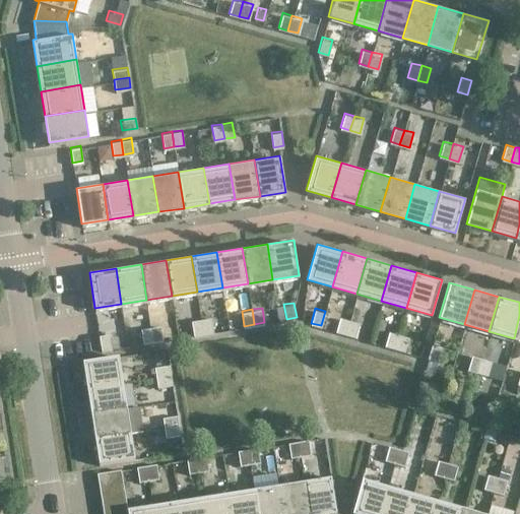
[(339,315),(335,330),(345,332),(349,318),(339,315)]
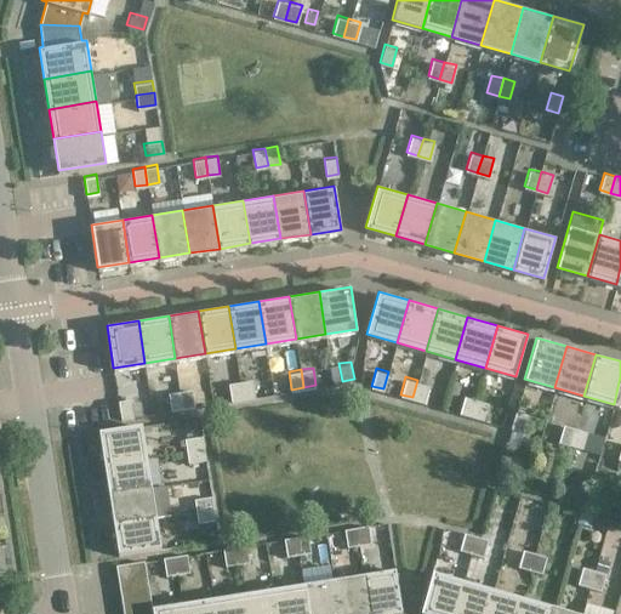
[(252,377),(240,379),(243,397),(255,394),(252,377)]
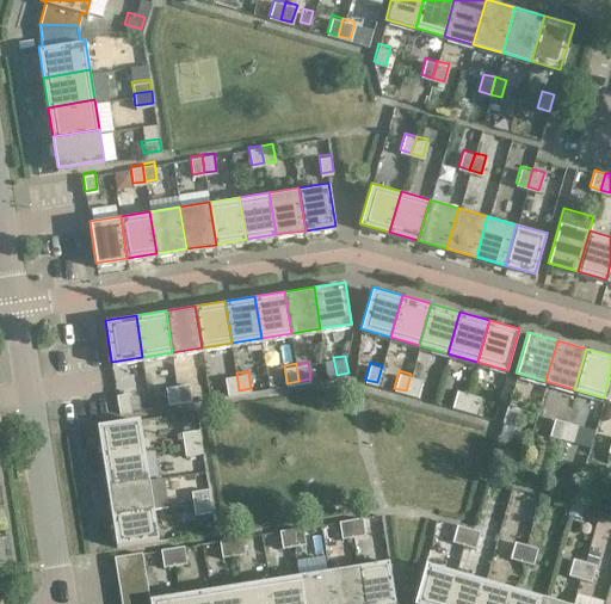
[(239,390),(236,373),(224,375),(228,392),(239,390)]
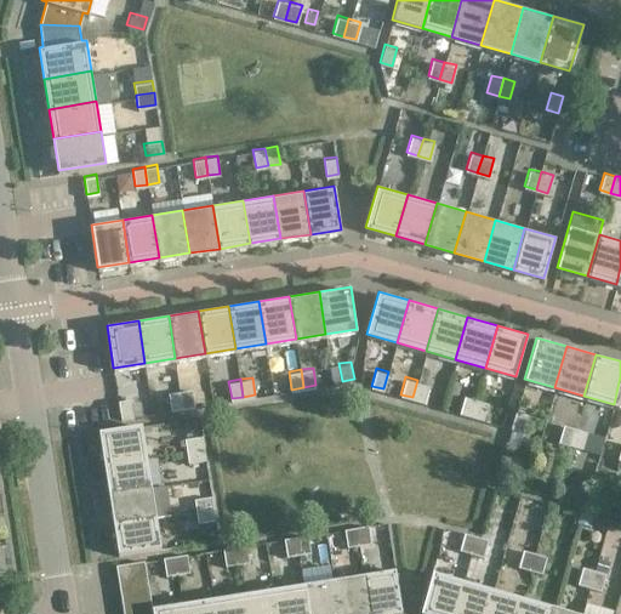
[(429,384),(417,380),(412,397),(425,401),(429,384)]
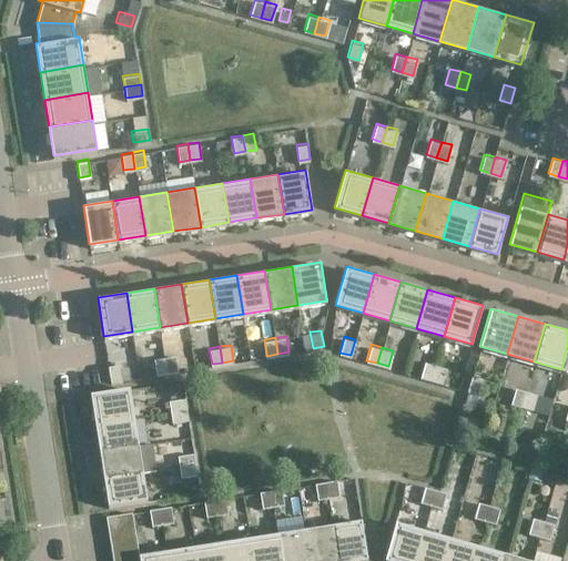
[(175,354),(164,355),(168,371),(179,369),(175,354)]
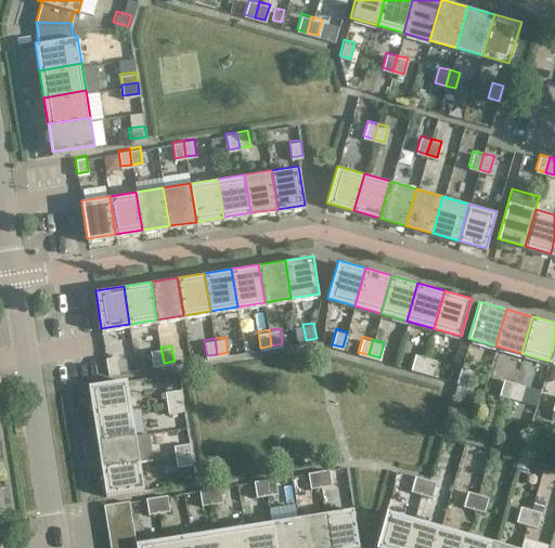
[(164,363),(160,347),(150,349),(153,364),(164,363)]
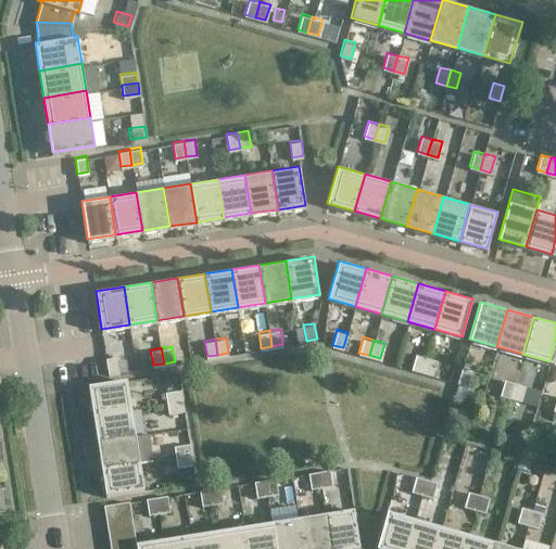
[(416,352),(412,368),(421,370),(426,355),(416,352)]
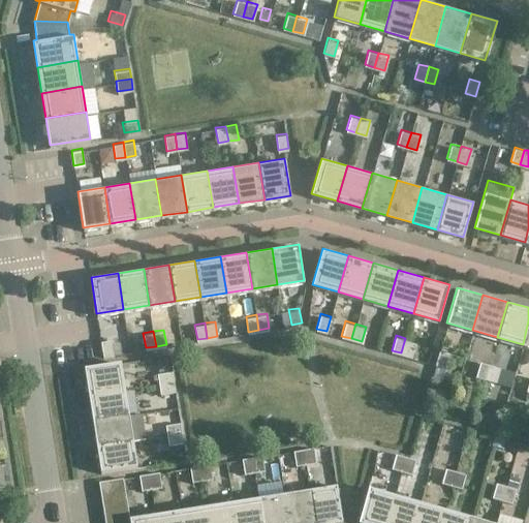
[(112,338),(100,339),(103,355),(114,352),(112,338)]
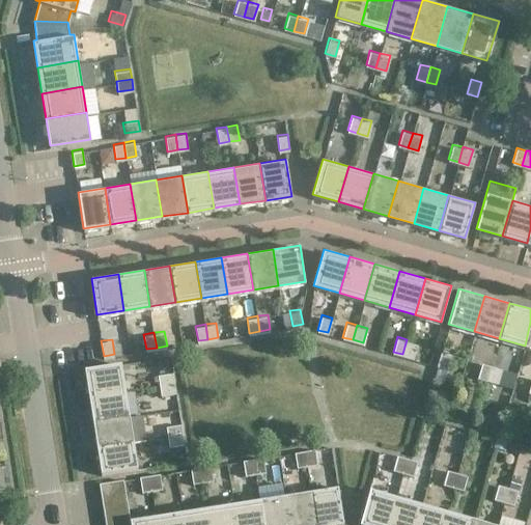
[(417,342),(407,339),(402,354),(413,357),(417,342)]
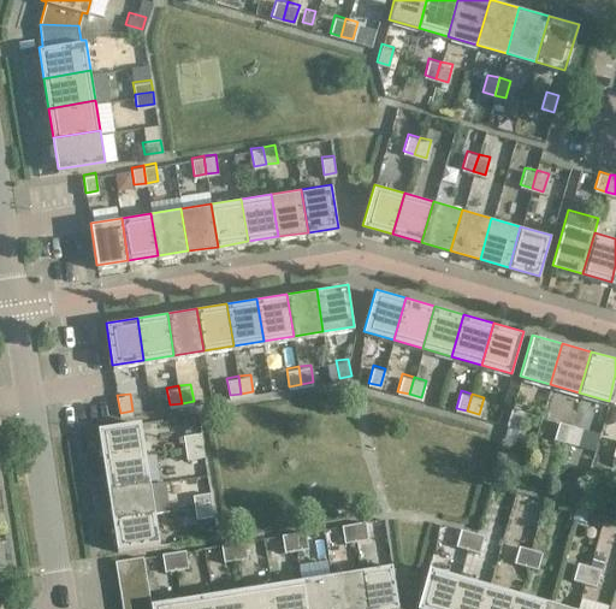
[(523,408),(511,404),(507,423),(519,425),(523,408)]
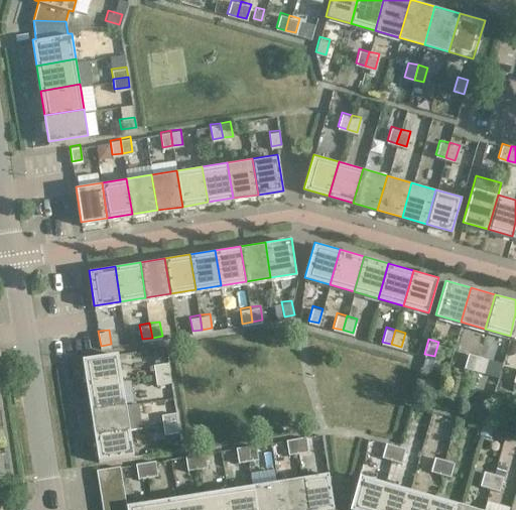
[(164,345),(153,346),(155,358),(166,356),(164,345)]
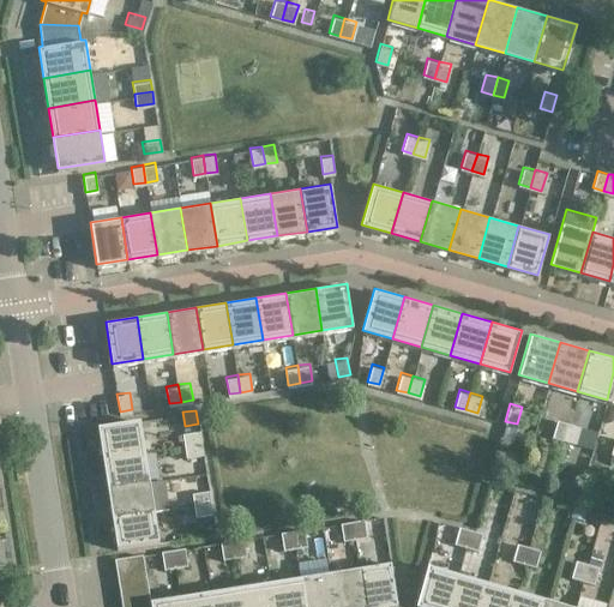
[(145,449),(140,418),(121,421),(97,425),(102,455),(145,449)]
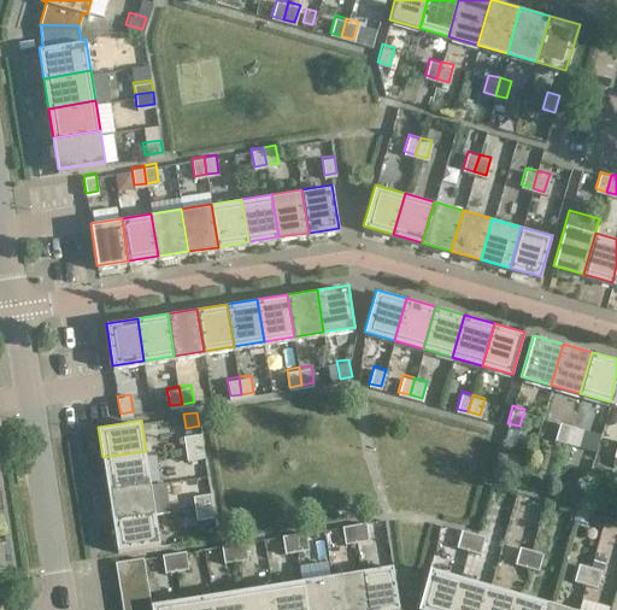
[(554,437),(566,440),(571,423),(559,420),(554,437)]
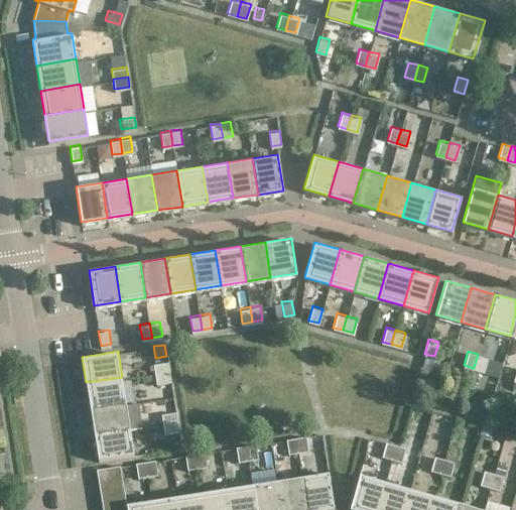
[(488,356),(478,354),(474,368),(484,371),(488,356)]
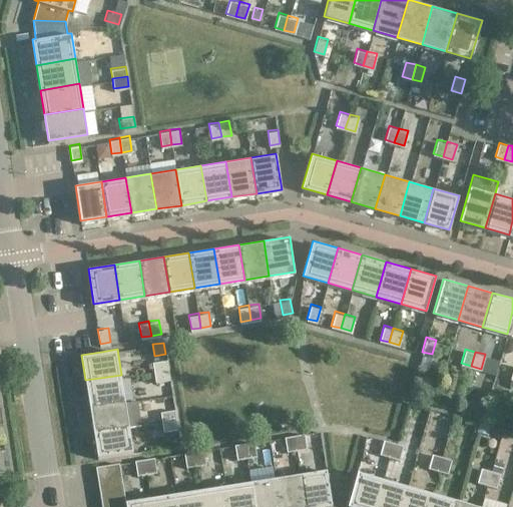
[(168,368),(166,358),(152,360),(153,370),(168,368)]
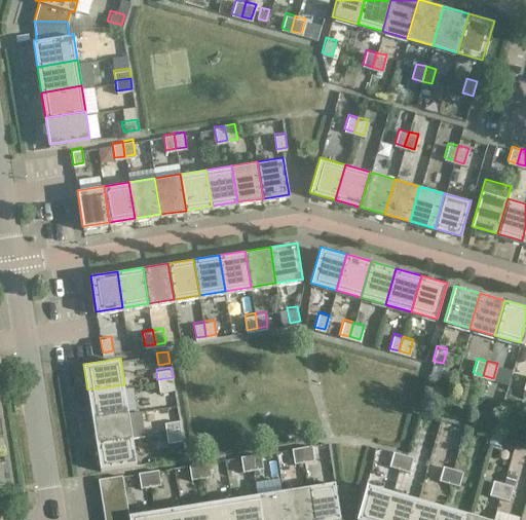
[(174,386),(173,377),(157,379),(159,390),(174,386)]
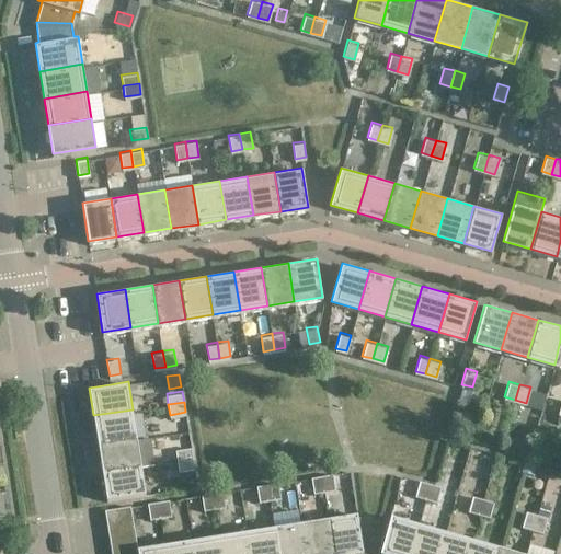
[(137,437),(133,410),(93,415),(98,442),(137,437)]
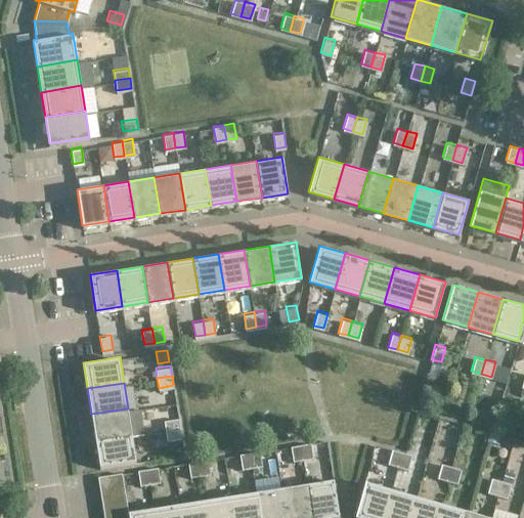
[(131,434),(128,408),(91,414),(95,439),(131,434)]
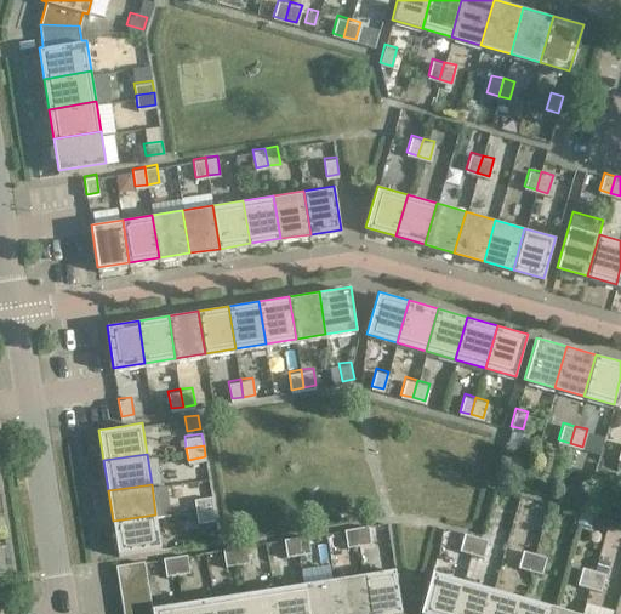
[(214,505),(211,493),(194,496),(195,509),(214,505)]
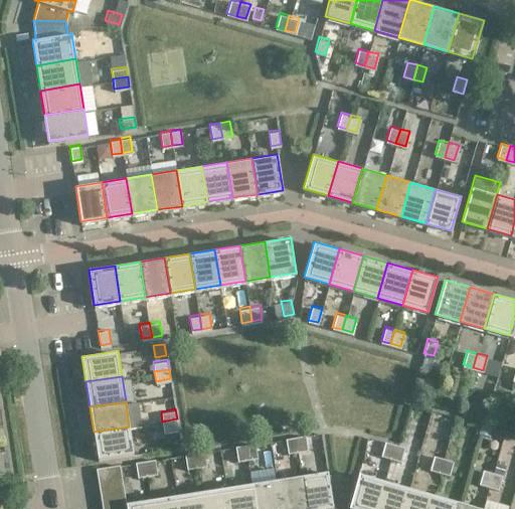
[(178,429),(177,418),(162,421),(164,431),(178,429)]
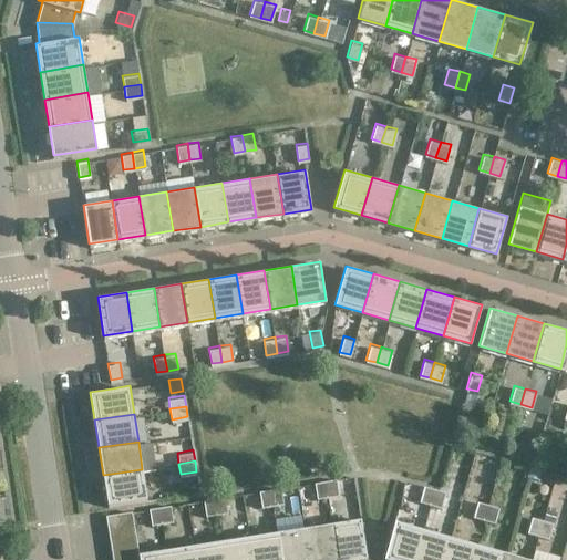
[(529,464),(526,473),(539,477),(540,475),(548,477),(550,469),(529,464)]
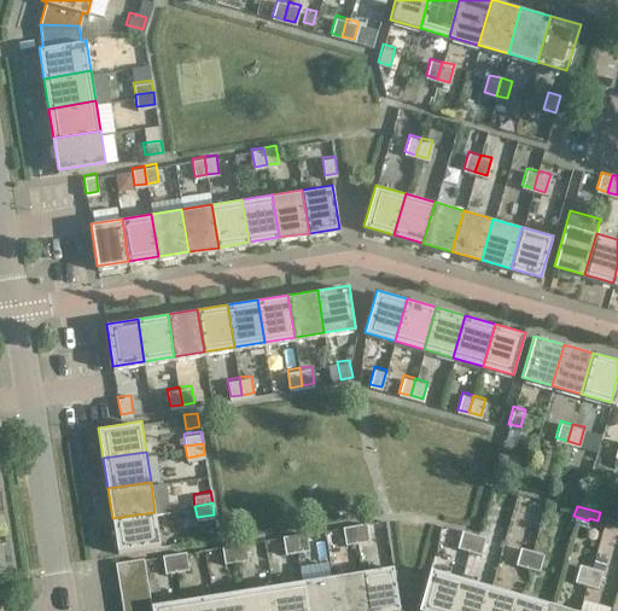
[(159,542),(155,512),(112,518),(117,550),(159,542)]
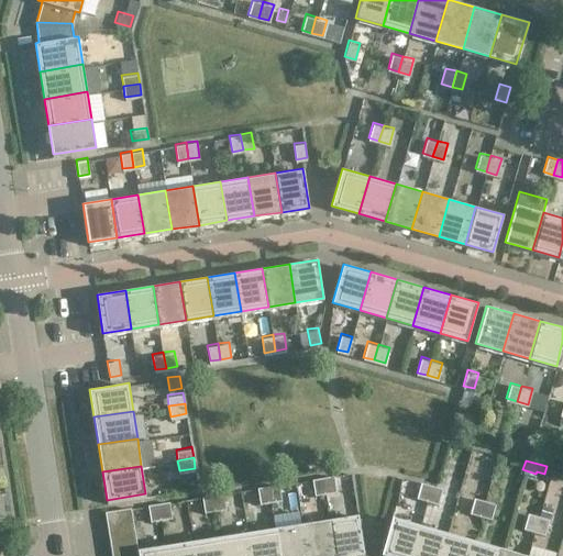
[(337,489),(333,474),(322,475),(326,491),(337,489)]
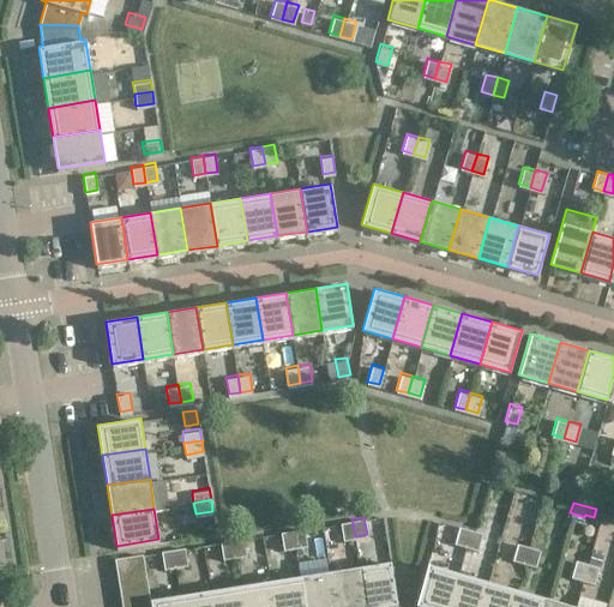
[(355,536),(351,518),(341,521),(343,538),(355,536)]
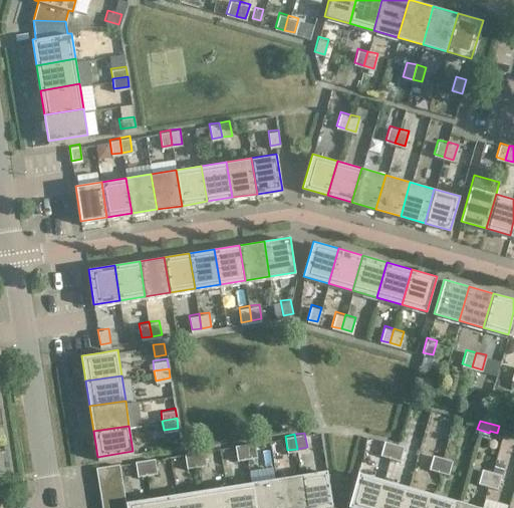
[(394,441),(384,439),(380,453),(390,456),(394,441)]
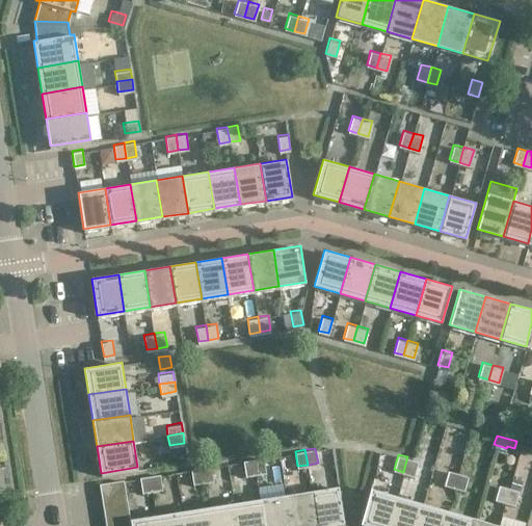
[(266,471),(264,455),(254,457),(256,473),(266,471)]
